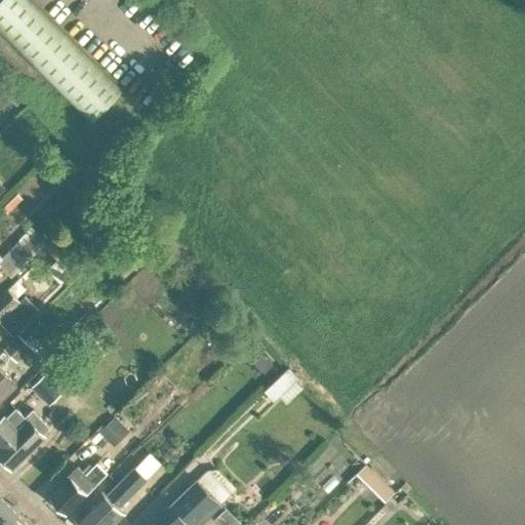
[(33,0),(0,0),(0,34),(90,124),(124,90),(33,0)]
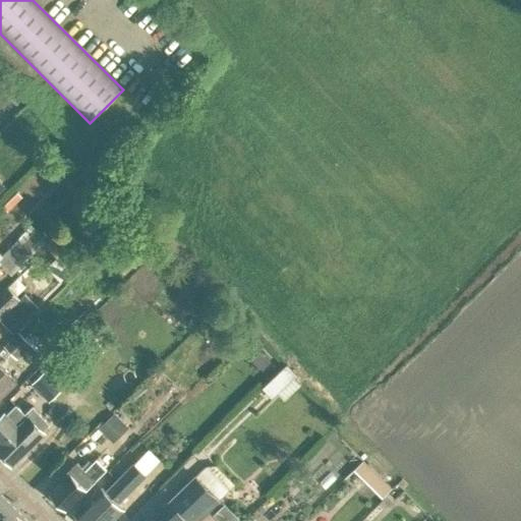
[(107,242),(122,228),(112,217),(97,231),(107,242)]
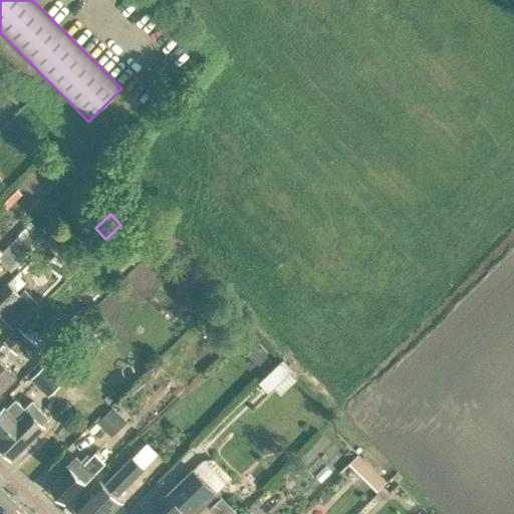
[(21,294),(8,281),(0,289),(0,314),(13,327),(38,303),(25,289),(21,294)]
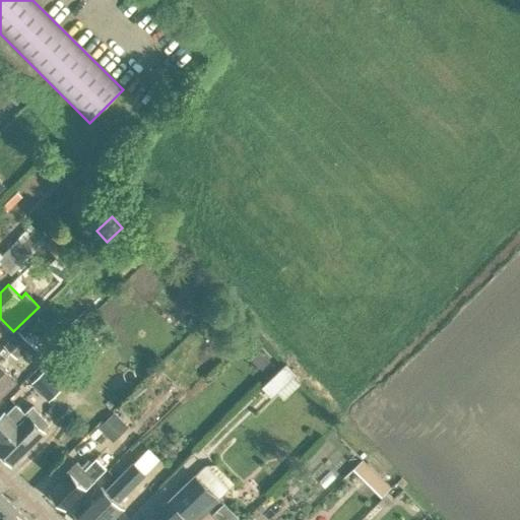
[(16,358),(30,344),(18,331),(4,344),(16,358)]
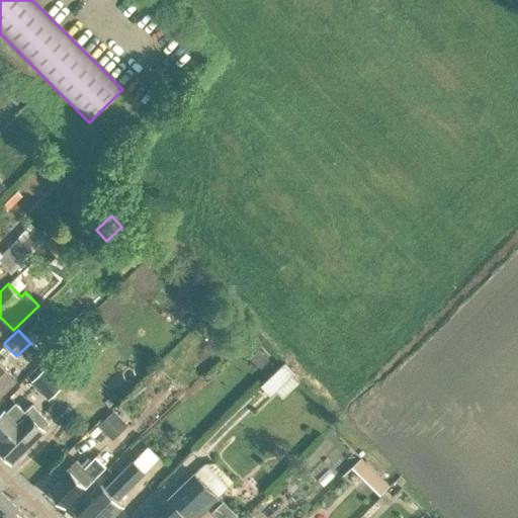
[(87,331),(78,341),(92,355),(101,346),(87,331)]
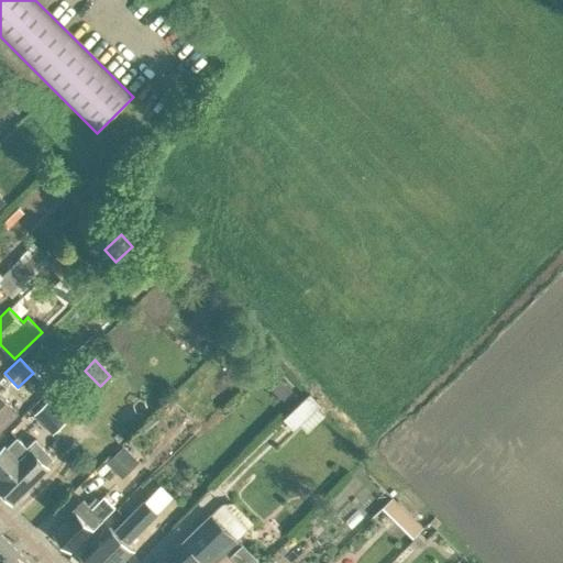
[(287,401),(295,392),(275,374),(266,384),(287,401)]
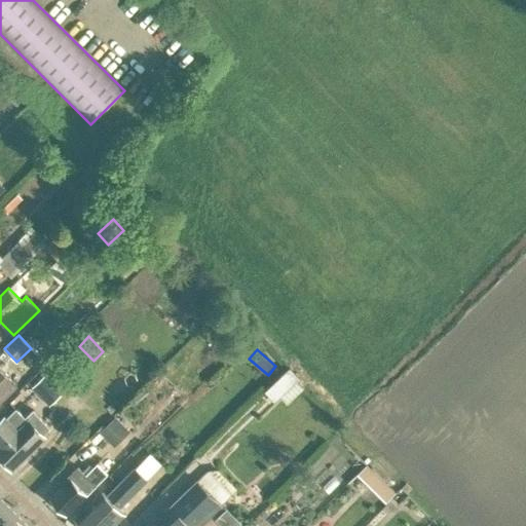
[(0,402),(19,384),(0,365),(0,402)]
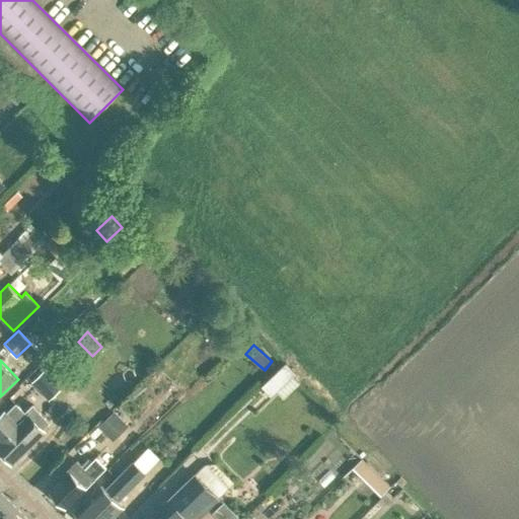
[(272,396),(296,372),(286,362),(262,385),(272,396)]
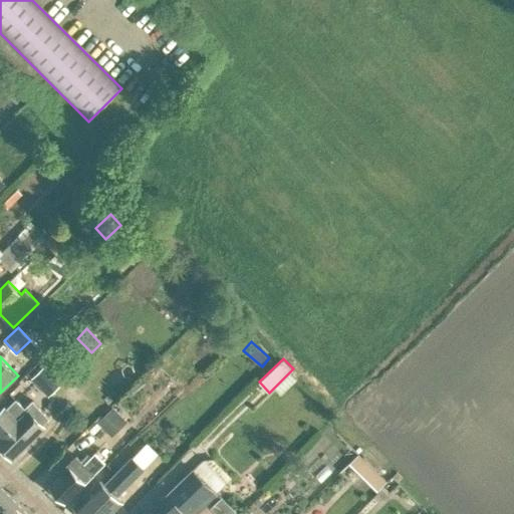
[(31,377),(48,397),(61,384),(44,366),(31,377)]
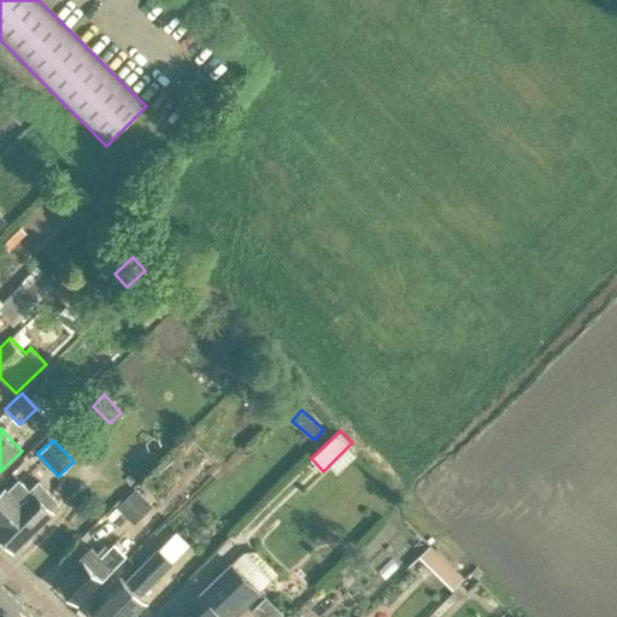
[(18,477),(0,494),(0,517),(5,522),(0,527),(0,532),(13,546),(59,499),(39,479),(30,488),(18,477)]
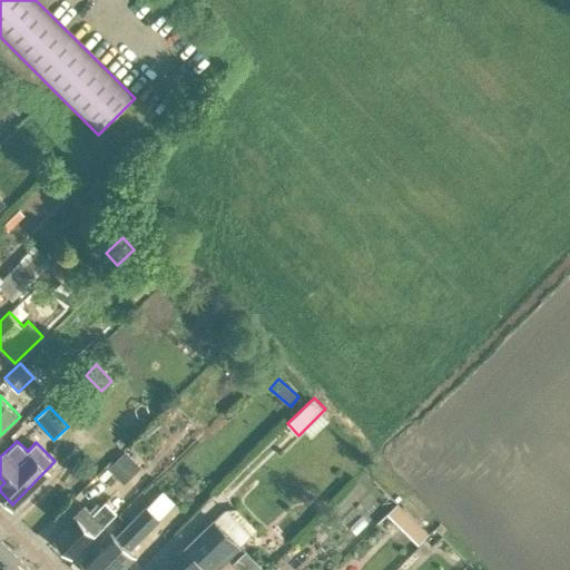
[(107,468),(124,484),(141,468),(126,451),(107,468)]
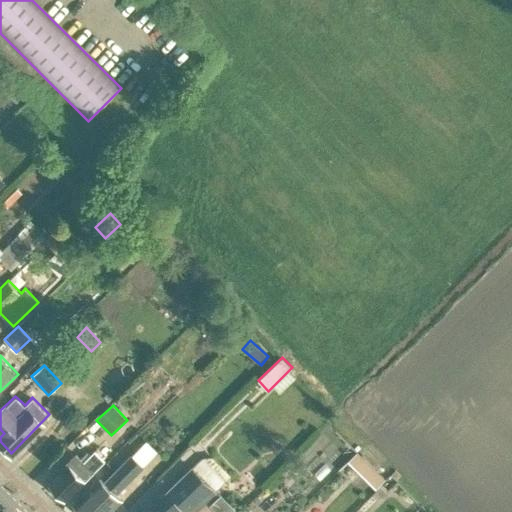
[(363,448),(348,465),(379,491),(394,475),(363,448)]
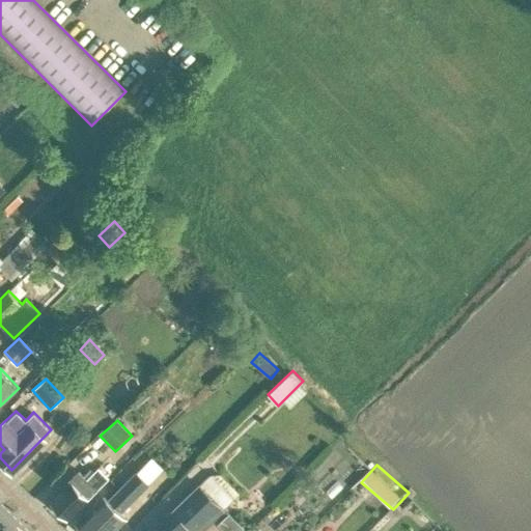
[(67,520),(110,477),(99,466),(87,477),(79,469),(68,479),(71,481),(50,502),(57,508),(57,512),(61,516),(64,516),(67,520)]
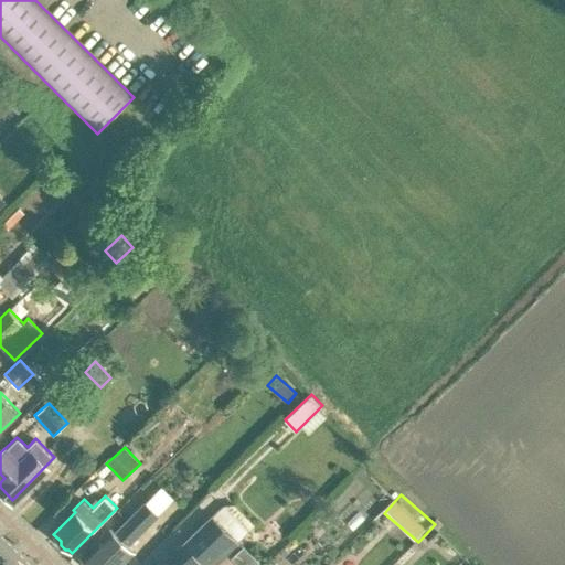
[(115,531),(112,526),(82,555),(91,564),(120,564),(136,551),(129,544),(160,514),(146,500),(115,531)]
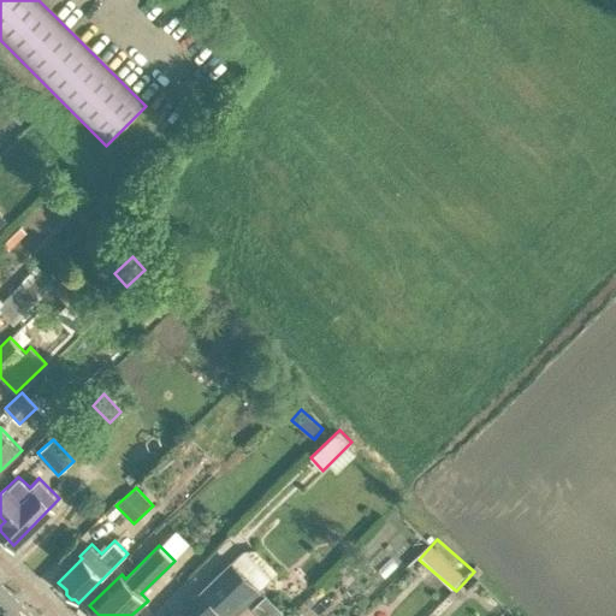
[(187,604),(197,615),(195,615),(234,615),(260,591),(230,561),(187,604)]
